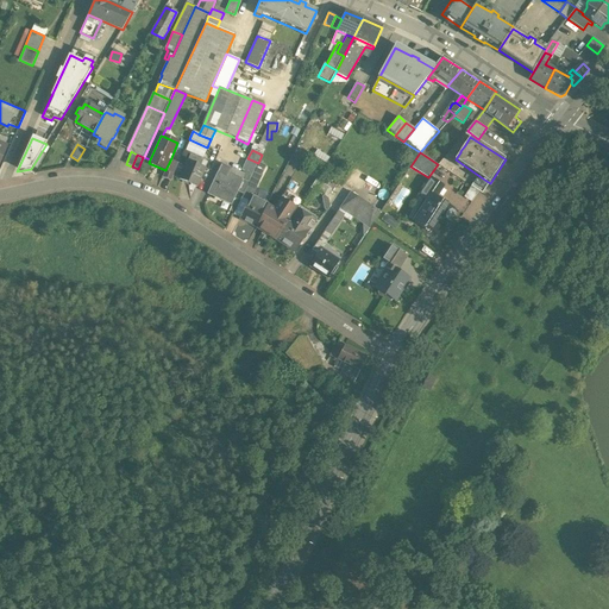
[(248,158),(242,171),(245,173),(252,176),(258,163),(248,158)]
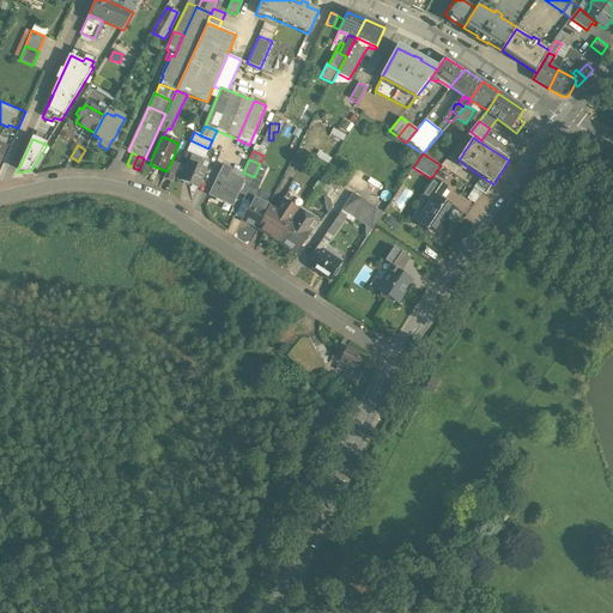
[(180,165),(171,162),(167,171),(164,177),(173,181),(180,165)]
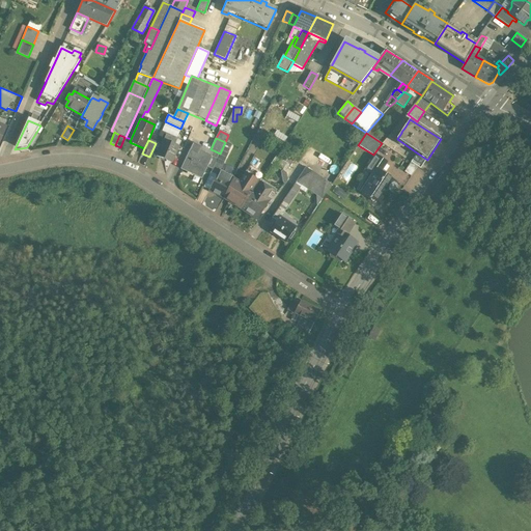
[(178,146),(164,140),(158,157),(171,163),(178,146)]
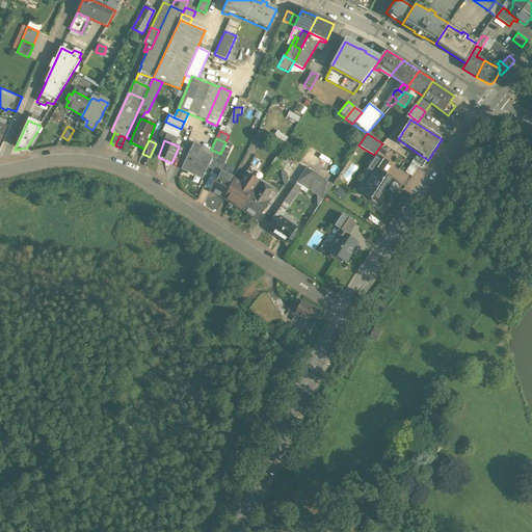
[(202,148),(193,144),(190,151),(197,155),(201,149),(202,148)]
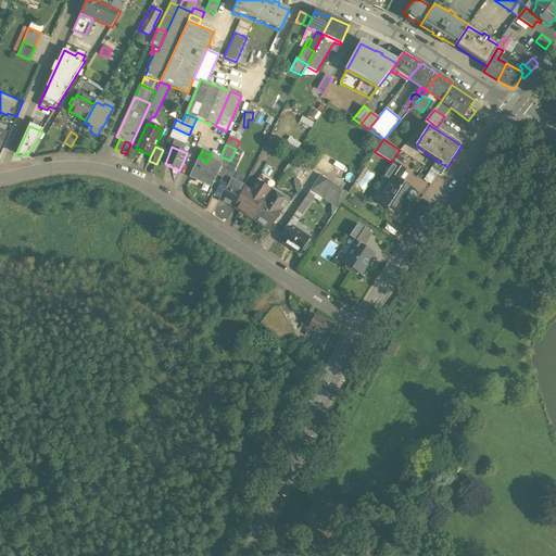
[(206,162),(199,158),(189,177),(211,187),(217,175),(222,177),(227,166),(230,161),(224,158),(222,161),(210,155),(206,162)]
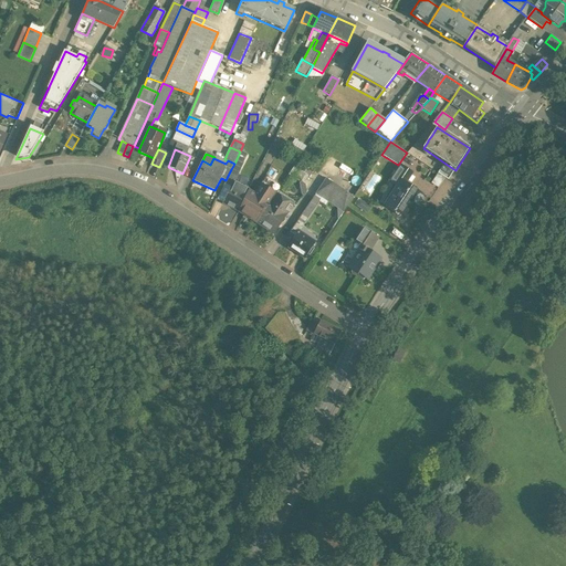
[(456,170),(446,164),(439,174),(449,180),(456,170)]
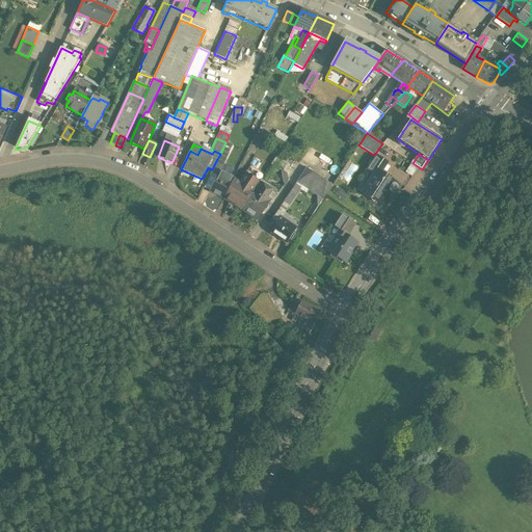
[(388,163),(377,156),(371,165),(380,173),(388,163)]
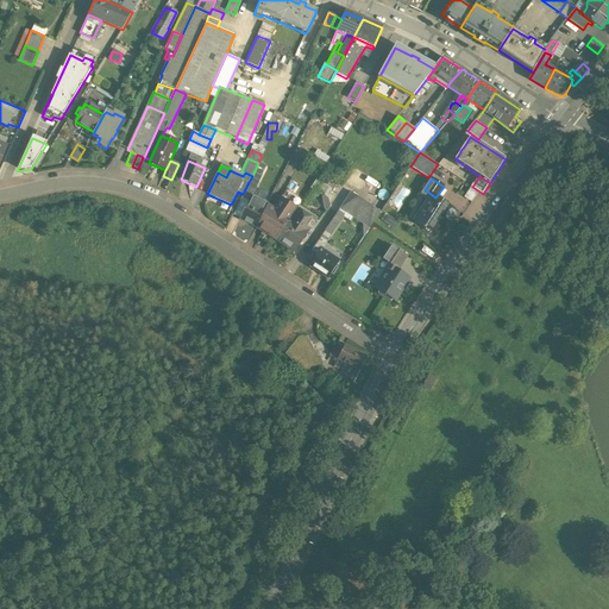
[(328,188),(316,180),(311,189),(322,196),(328,188)]
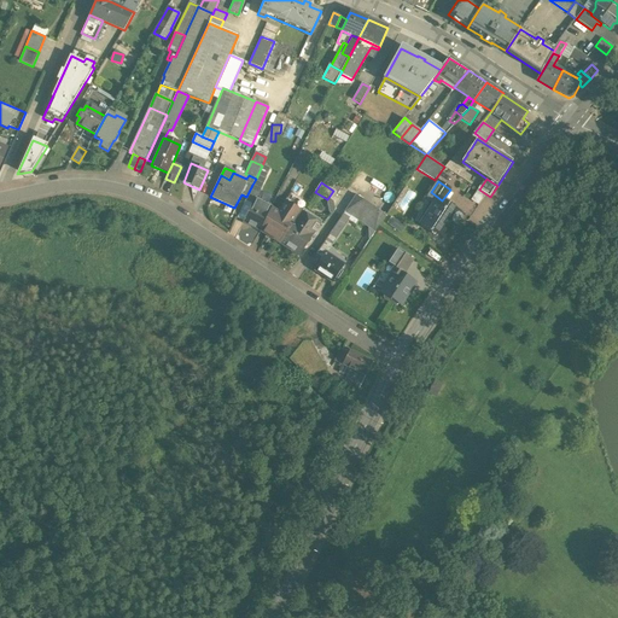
[(261,188),(252,185),(246,197),(255,200),(261,188)]
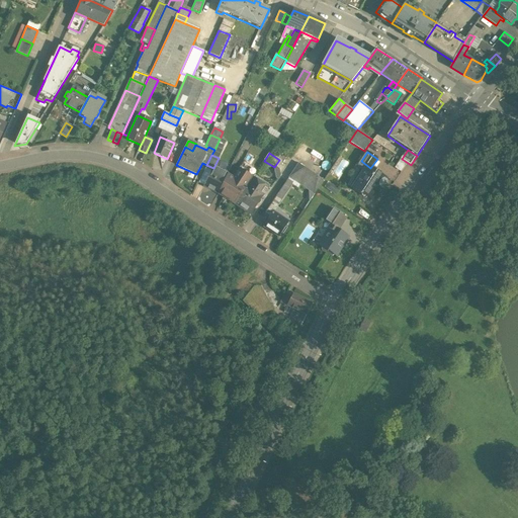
[(370,168),(361,161),(357,167),(363,172),(352,189),(362,195),(363,194),(371,199),(379,186),(381,187),(385,180),(384,180),(385,178),(370,168)]
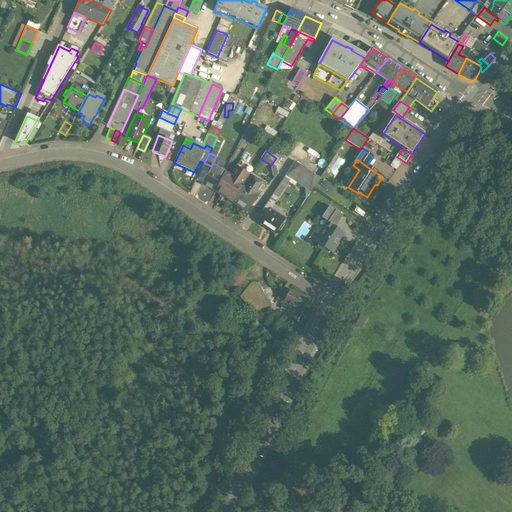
[(295,162),(286,176),(291,180),(294,181),(303,167),(295,162)]
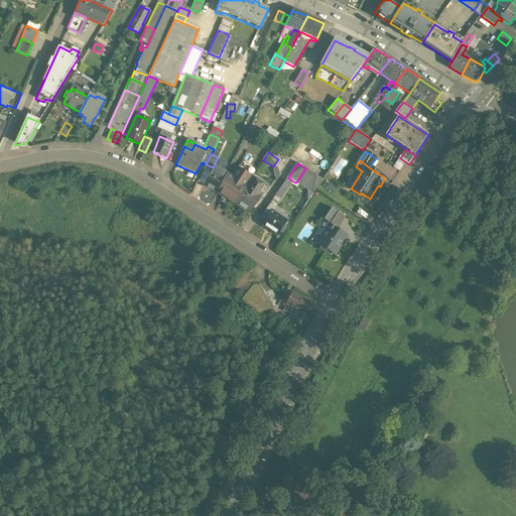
[(238,168),(232,176),(222,196),(234,204),(251,177),(238,168)]
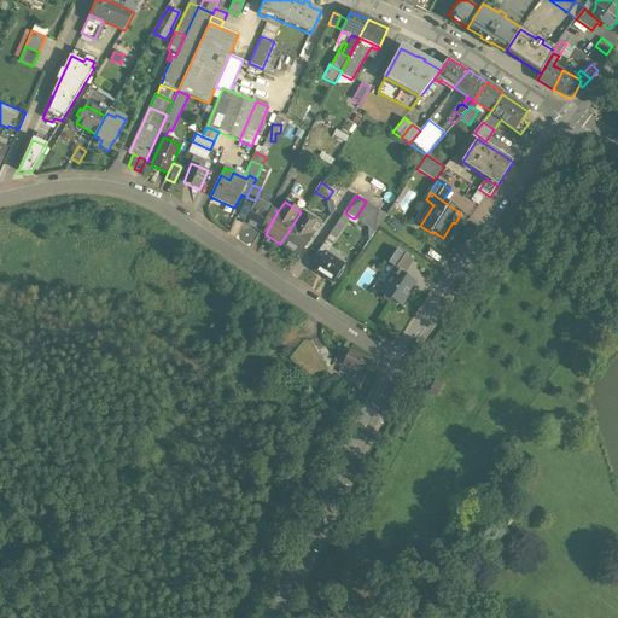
[(386,215),(366,202),(355,219),(375,232),(386,215)]
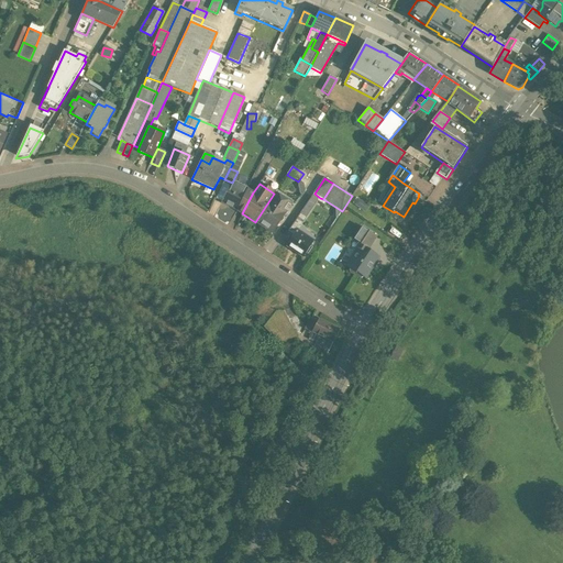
[(245,194),(230,186),(221,202),(236,210),(245,194)]
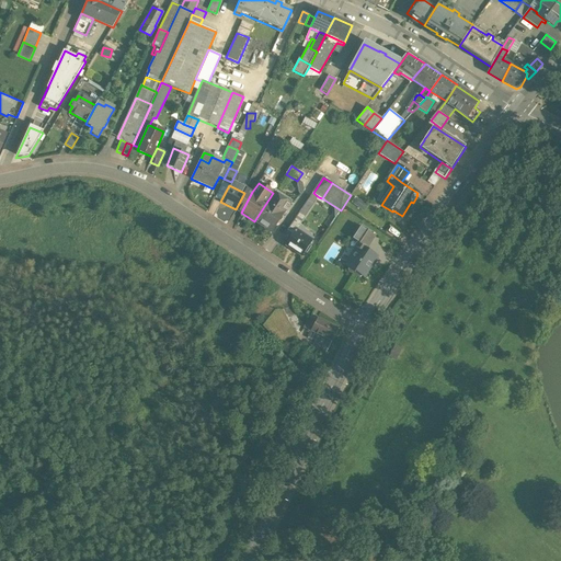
[(244,193),(236,209),(241,213),(252,192),(247,189),(244,193)]
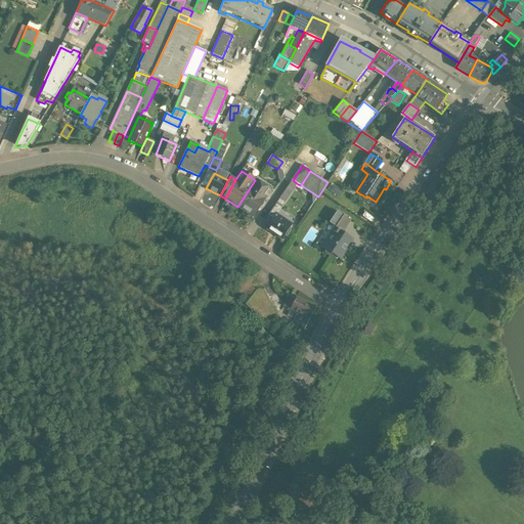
[(255,180),(237,207),(254,218),(271,190),(255,180)]
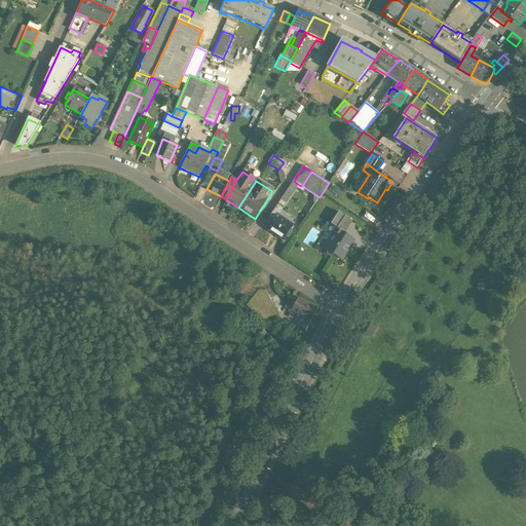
[(294,181),(276,207),(282,211),(299,185),(294,181)]
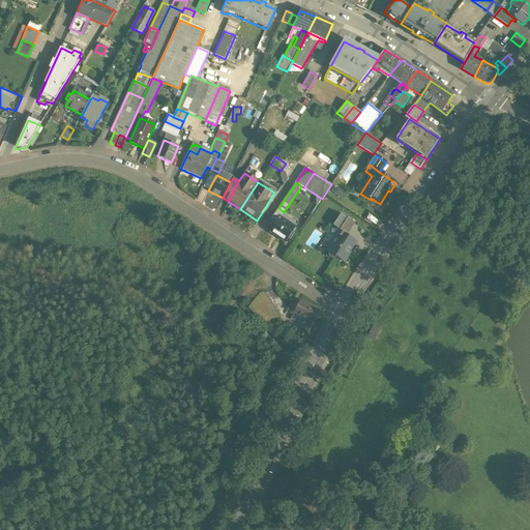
[(227,204),(222,202),(216,212),(223,215),(227,204)]
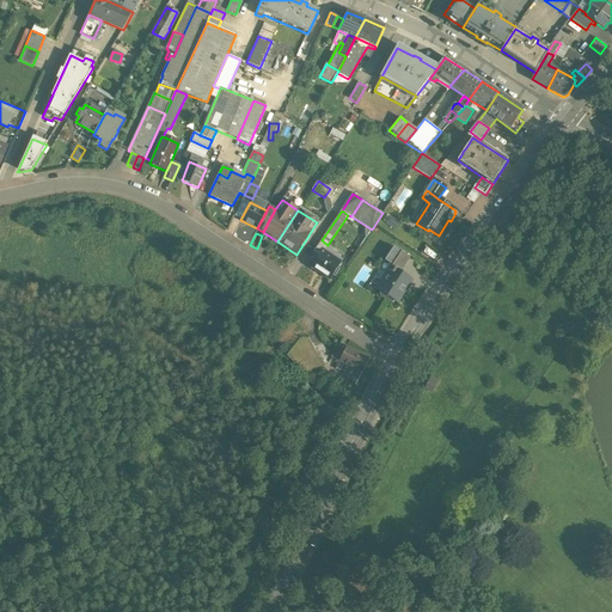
[(328,245),(322,240),(313,252),(319,256),(322,252),(323,254),(328,245)]
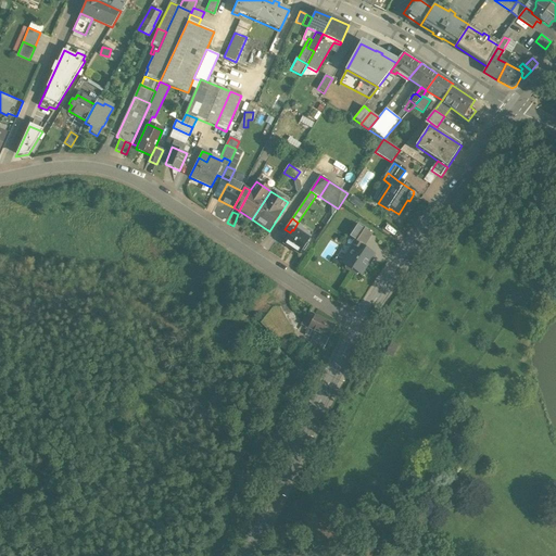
[(371,235),(357,225),(349,238),(355,242),(362,247),(371,235)]
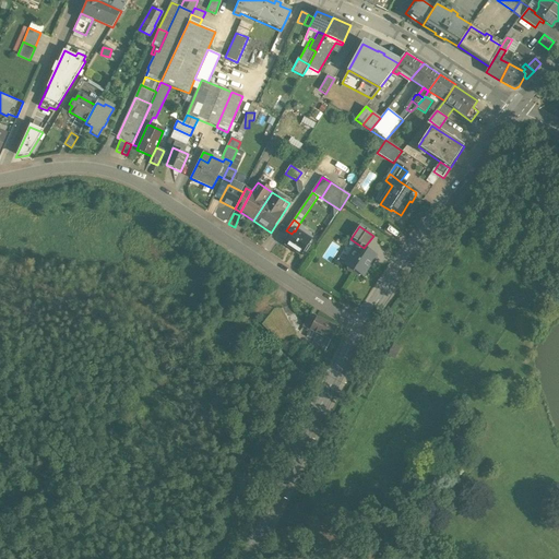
[(295,232),(294,230),(292,234),(285,245),(301,256),(310,241),(295,232)]
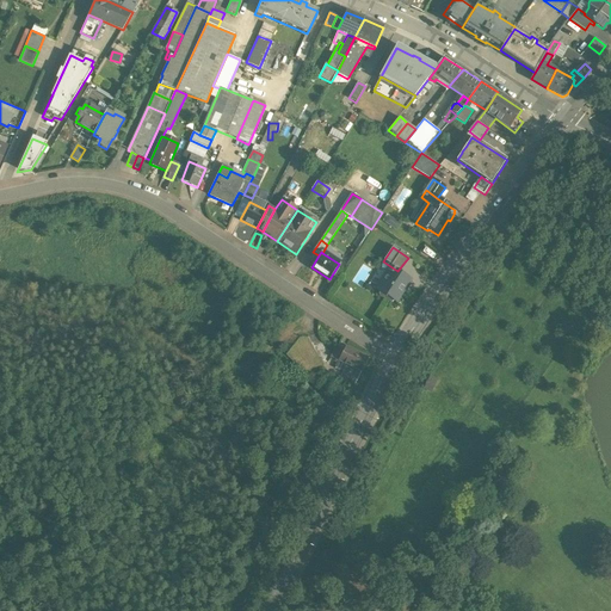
[(397,271),(390,266),(375,290),(380,292),(380,295),(380,296),(381,297),(382,298),(383,298),(384,298),(387,297),(395,303),(411,281),(397,271)]
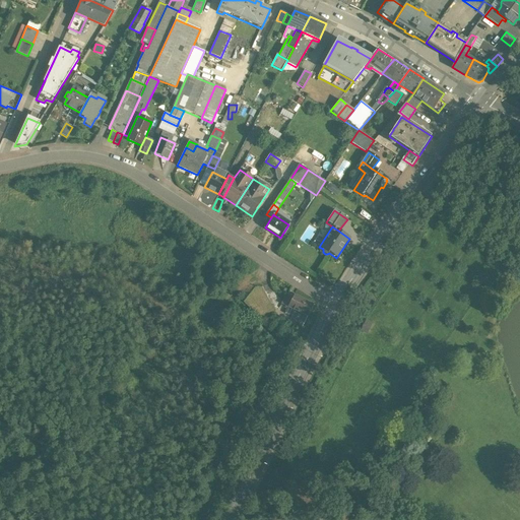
[(314,306),(295,296),(288,308),(295,311),(307,317),(308,318),(314,306)]
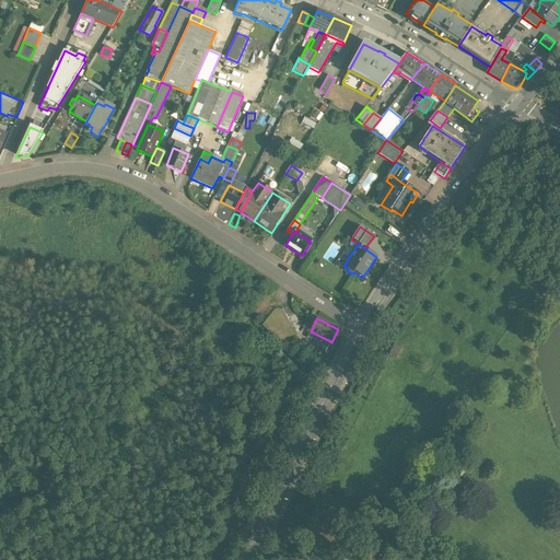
[(330,341),(317,335),(311,348),(324,356),(330,341)]
